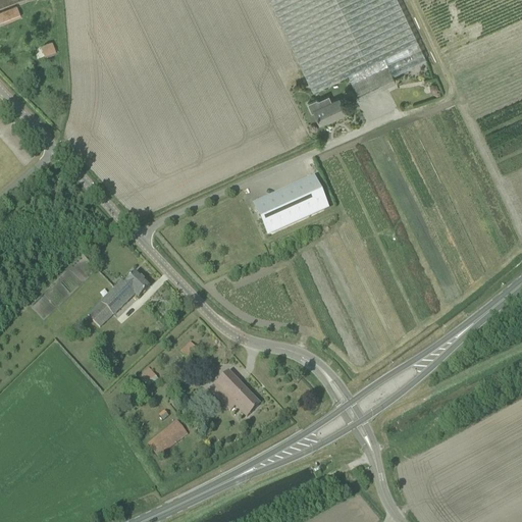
[(348,75),(352,84),(388,67),(393,76),(426,60),(398,0),(268,0),(313,92),(348,75)]
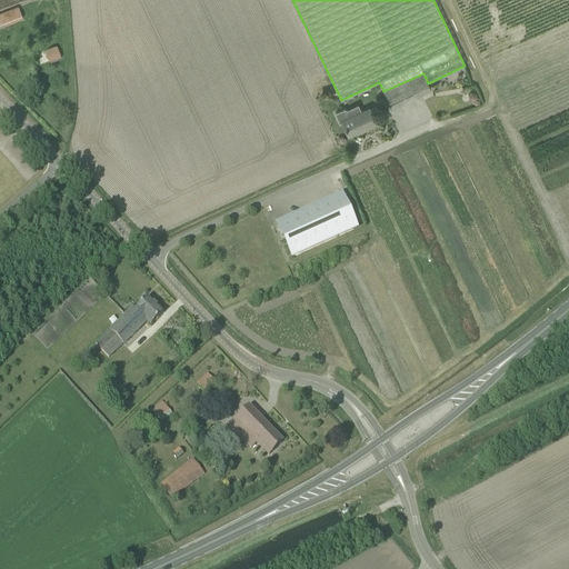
[(18,7),(0,12),(0,28),(23,20),(18,7)]
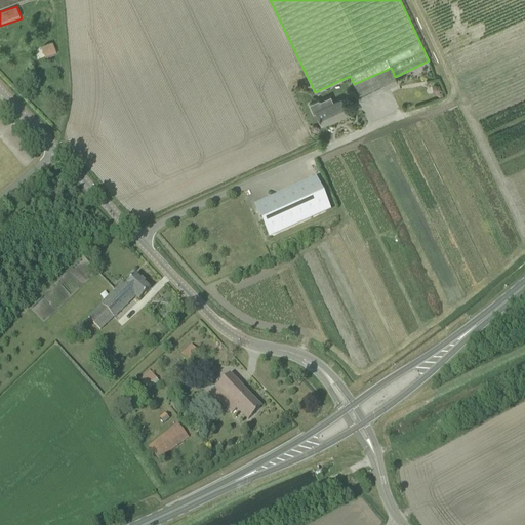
[(45,57),(56,53),(53,42),(41,47),(45,57)]
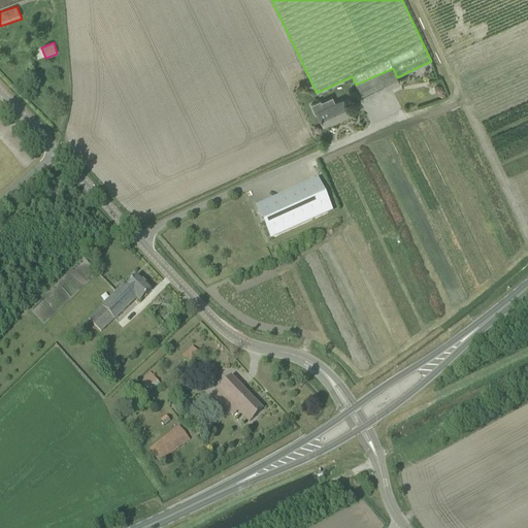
[(400,83),(397,77),(393,68),(356,85),(363,100),(400,83)]
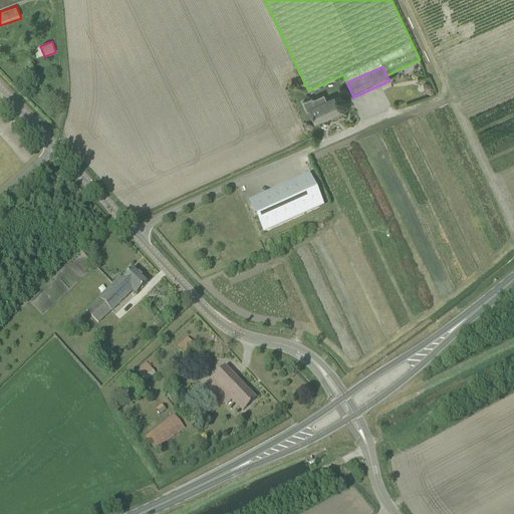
[(333,97),(326,100),(317,104),(314,99),(311,98),(303,102),(307,111),(309,109),(315,121),(326,116),(327,118),(340,112),(333,97)]
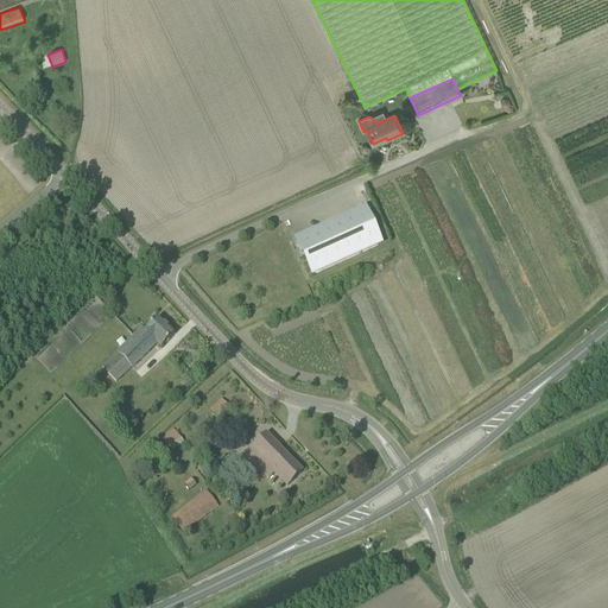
[(367,249),(353,216),(298,241),(314,273),(367,249)]
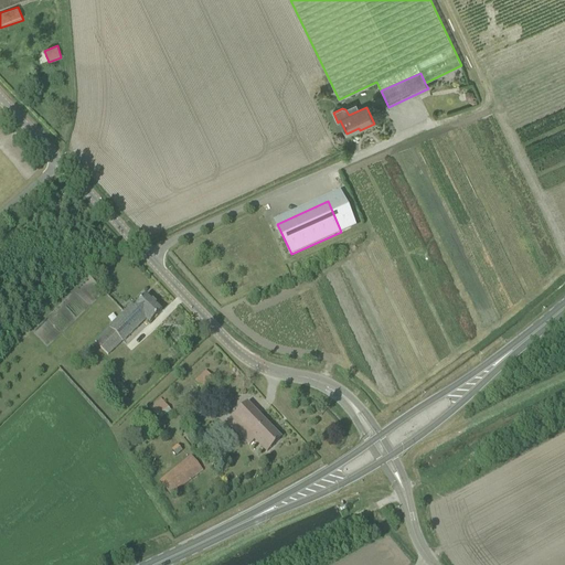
[(149,323),(162,311),(146,296),(134,308),(131,306),(94,342),(108,356),(146,320),(149,323)]
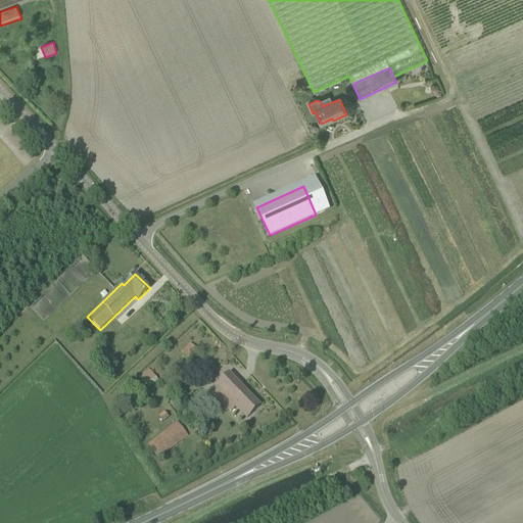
[(181,352),(187,359),(195,349),(189,343),(181,352)]
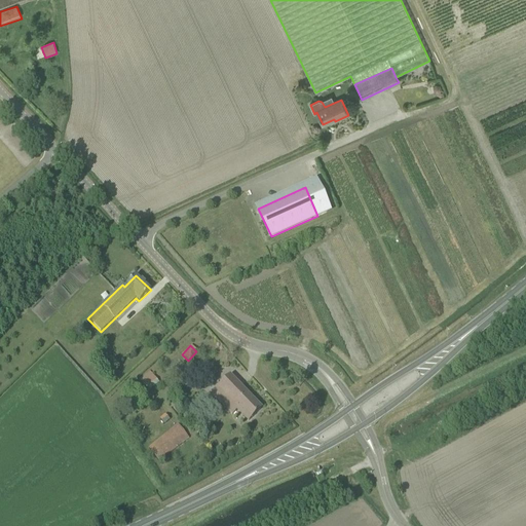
[(142,380),(150,391),(160,384),(151,373),(142,380)]
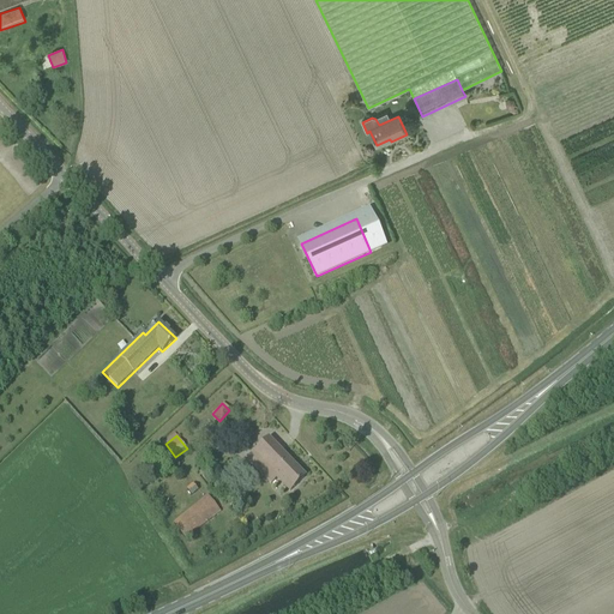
[(305,477),(269,439),(247,459),(271,485),(277,479),(290,492),(305,477)]
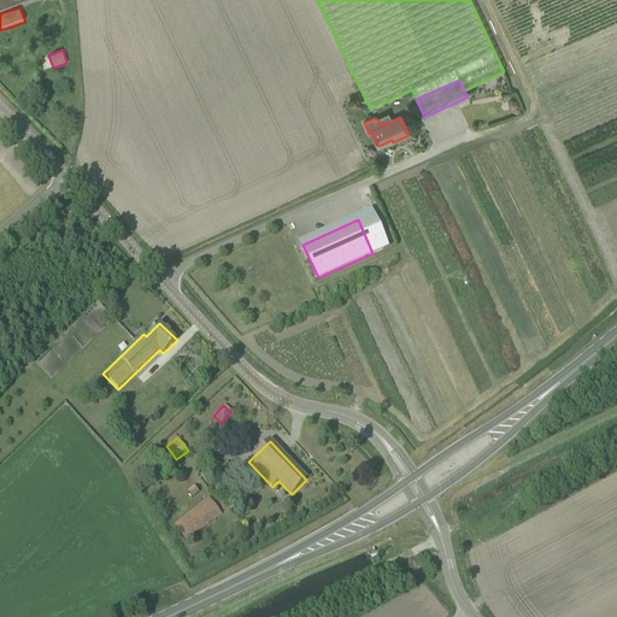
[(175,527),(186,541),(221,515),(210,499),(175,527)]
